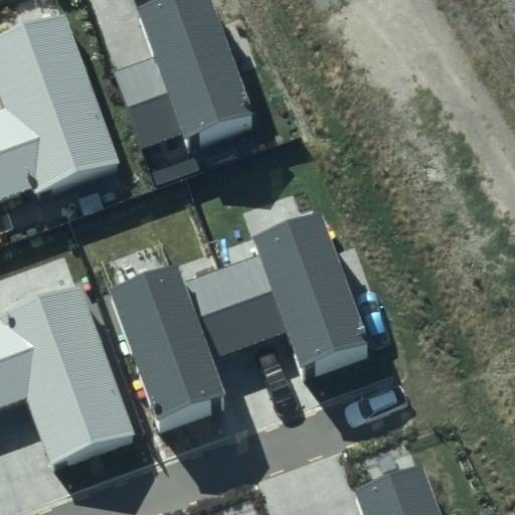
[(182,133),(185,140),(253,116),(212,0),(164,0),(137,10),(154,57),(114,72),(141,148),(182,133)]
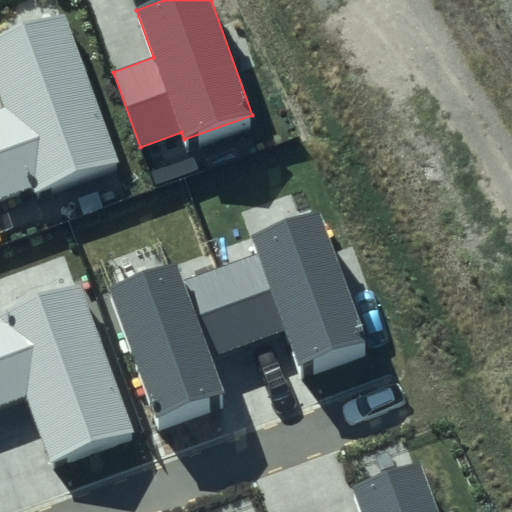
[(0,196),(28,186),(29,191),(117,159),(63,11),(0,33),(0,92),(4,105),(0,106),(0,196)]
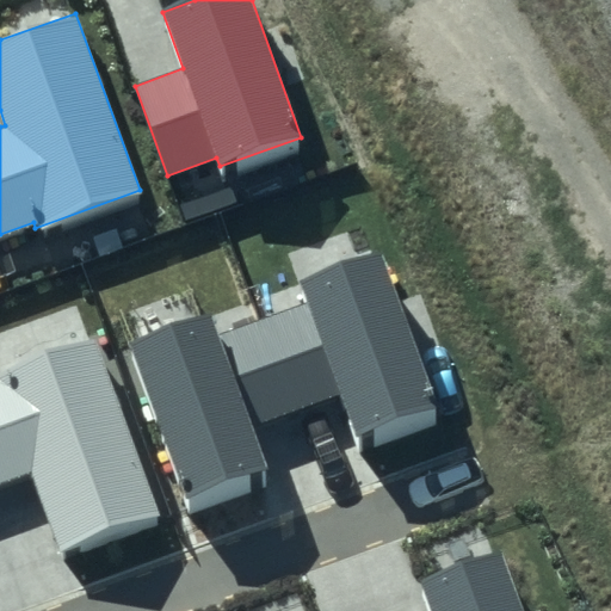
[(386,247),(302,278),(310,301),(222,333),(214,310),(131,340),(189,497),(267,468),(252,425),(344,392),(359,434),(443,403),(386,247)]
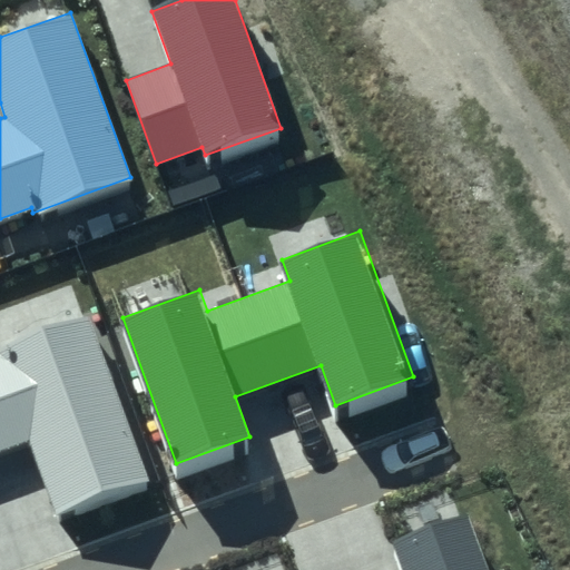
[(147,479),(86,312),(0,342),(0,450),(30,439),(58,512),(147,479)]
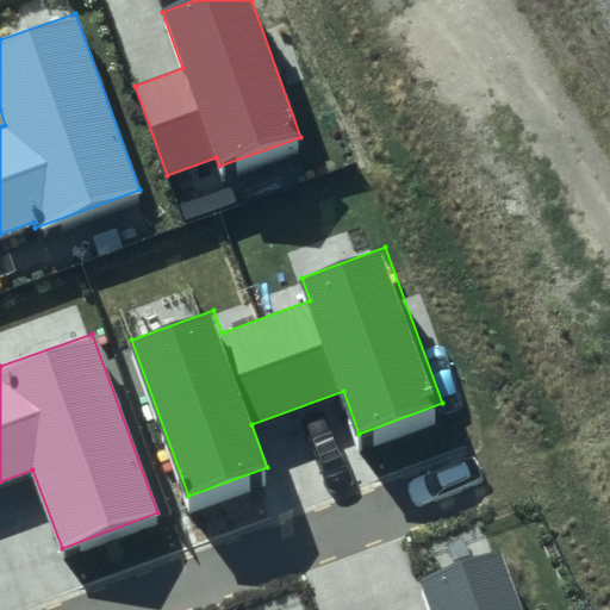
[(523,609),(502,549),(423,579),(434,609),(523,609)]
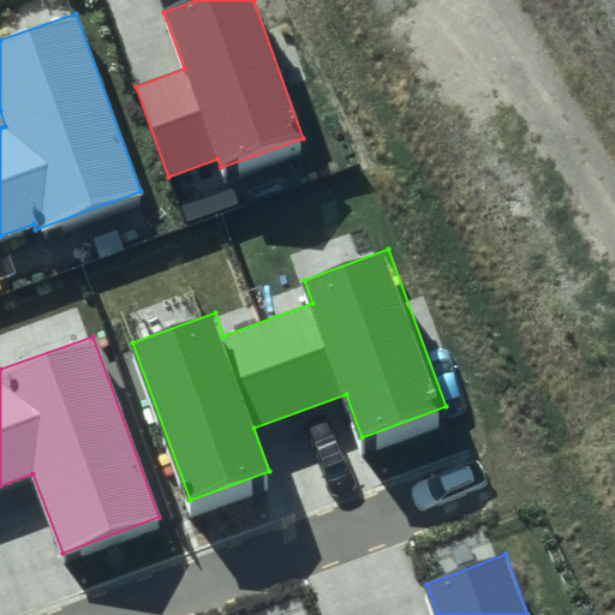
All buildings are outlined.
